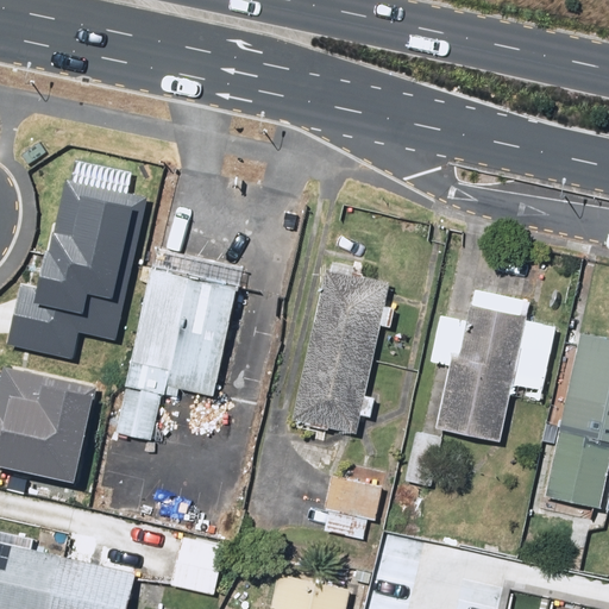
[(104,293),(123,203),(74,193),(64,238),(41,233),(27,294),(69,302),(73,286),(104,293)]
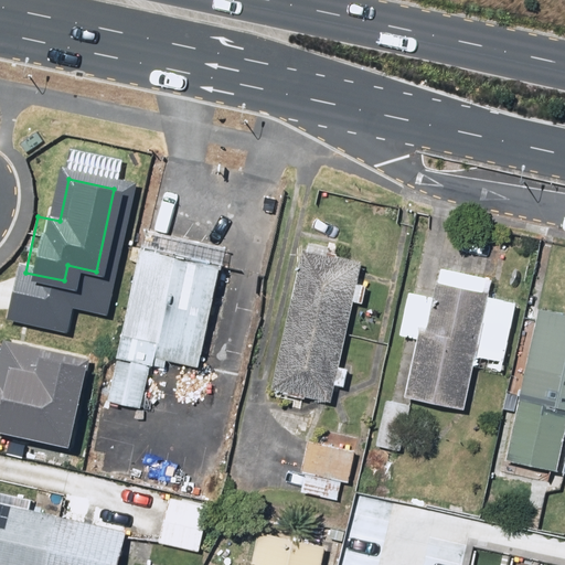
[(340,257),(341,252),(299,244),(268,400),(327,412),(331,387),(343,390),(347,370),(340,369),(353,304),(363,306),(366,285),(355,283),(360,262),(340,257)]
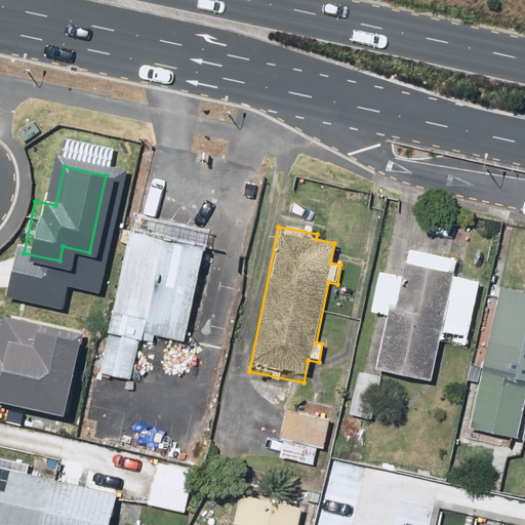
[(204,252),(133,234),(96,374),(123,381),(138,322),(183,333),(204,252)]
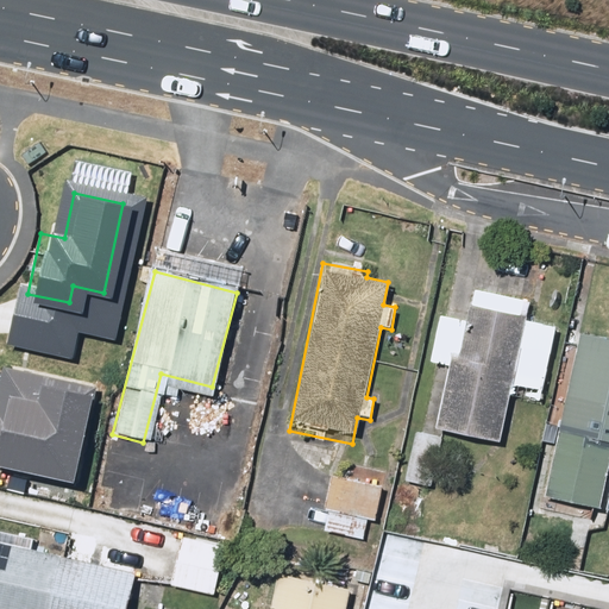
[(500,445),(510,396),(539,402),(556,327),(523,320),(527,302),(473,290),(465,325),(437,319),(427,362),(451,366),(437,432),(500,445)]
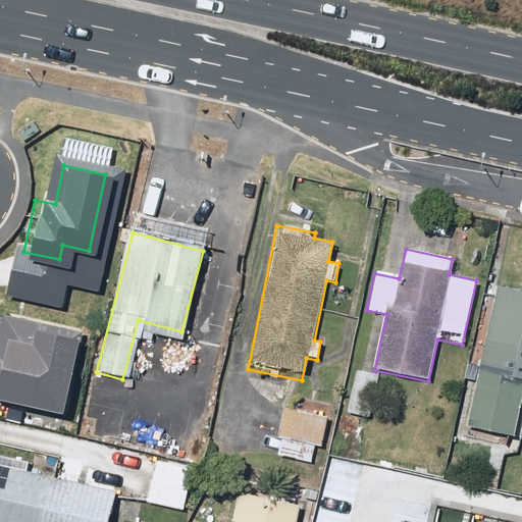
[(521,292),(496,286),(465,426),(521,438),(521,292)]
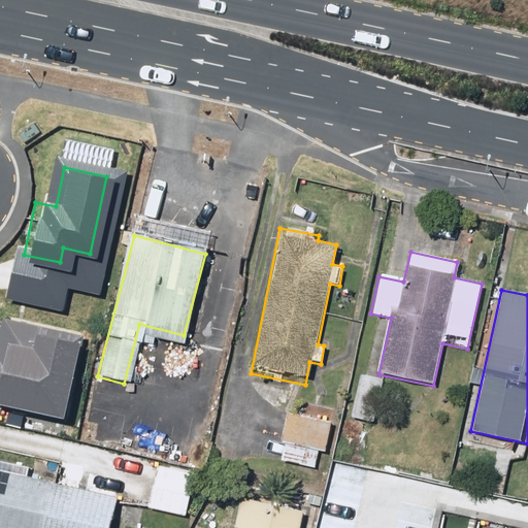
[(0,403),(54,417),(73,331),(0,312),(0,403)]
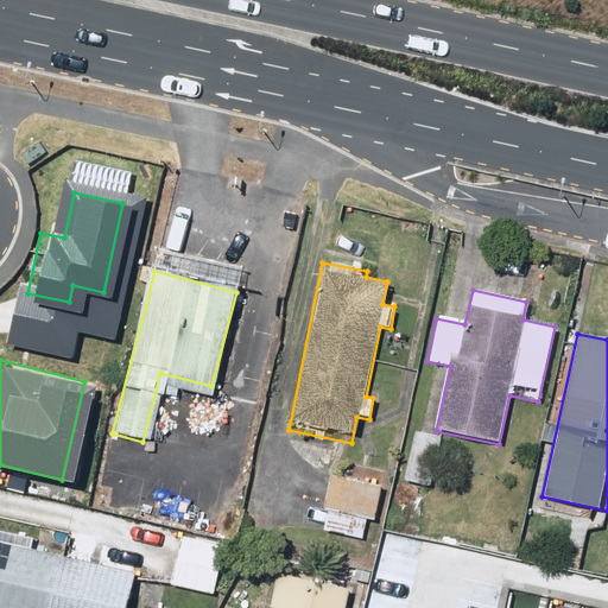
[(355,485),(330,477),(321,511),(329,513),(324,529),(369,542),(375,521),(385,524),(398,474),(361,464),(355,485)]
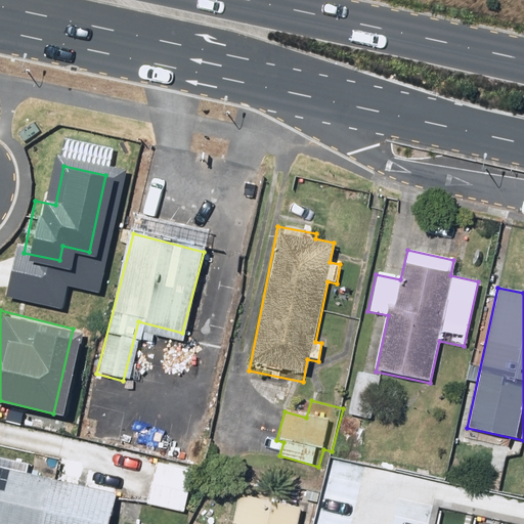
[(108,523),(117,492),(0,466),(0,523),(108,523)]
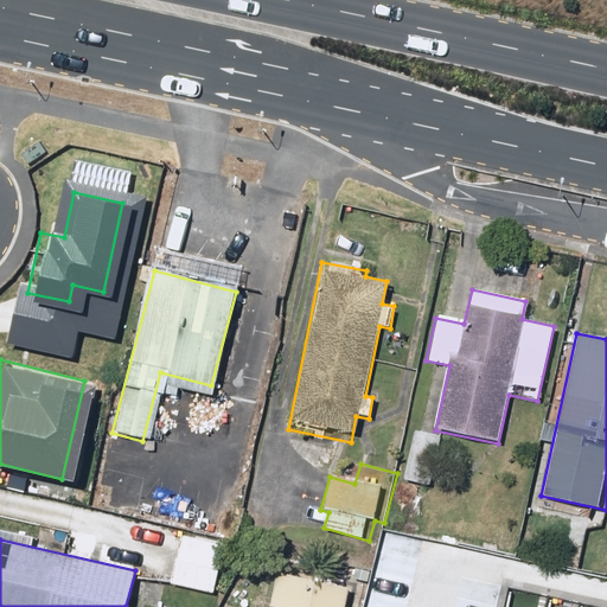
[(223,551),(179,543),(172,585),(215,593),(223,551)]
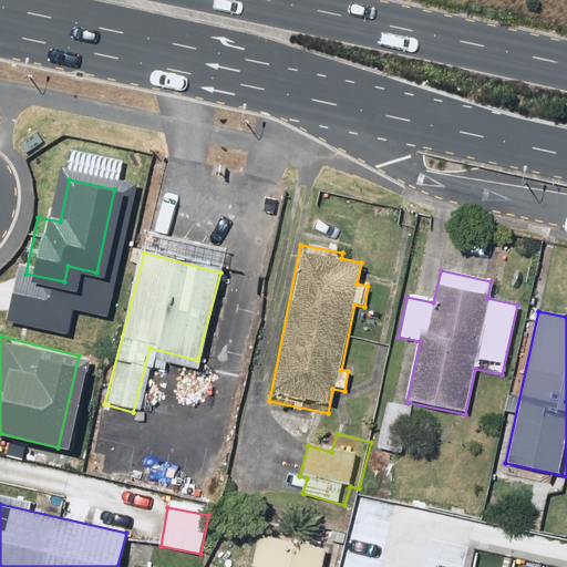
[(321,566),(327,549),(263,535),(255,566),(321,566)]
